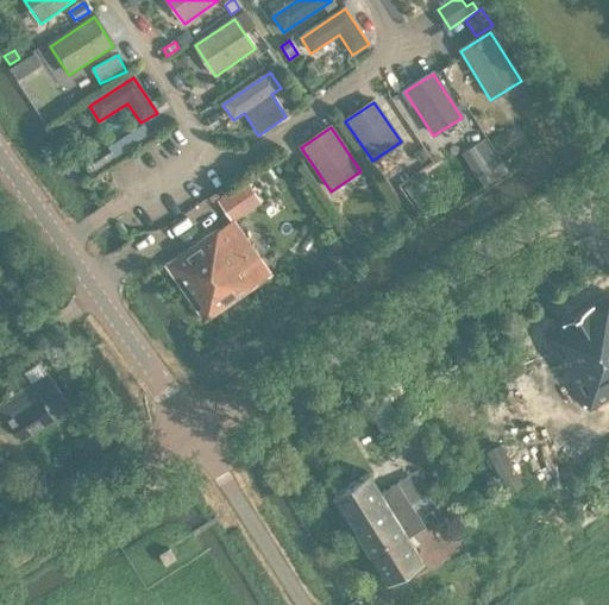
[(142,128),(125,140),(132,152),(150,140),(142,128)]
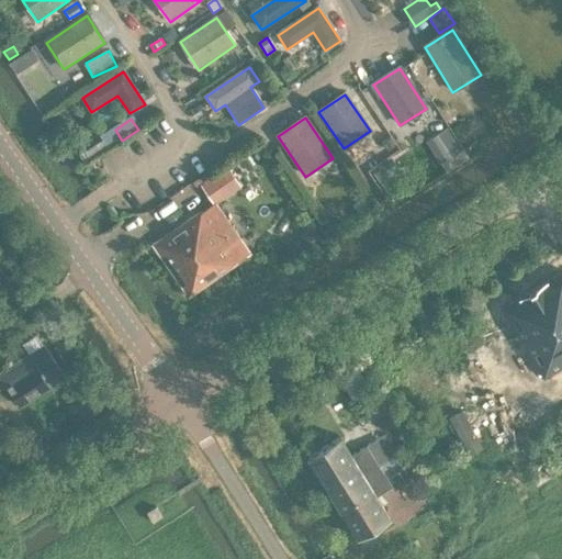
[(107,134),(100,138),(103,143),(108,149),(114,145),(122,141),(115,130),(107,134)]
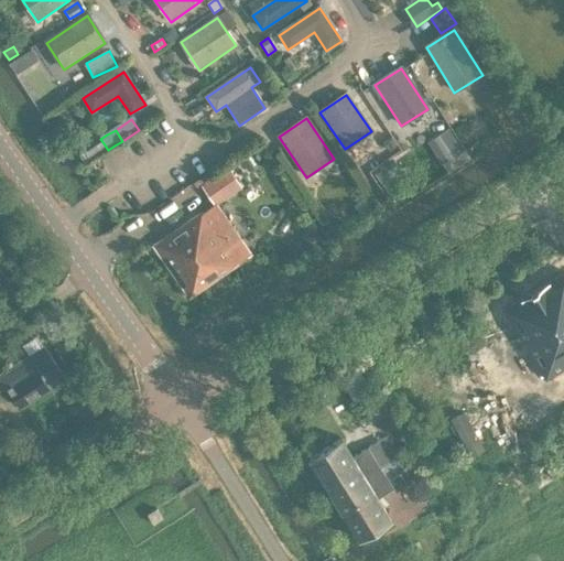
[(442,165),(462,152),(448,130),(427,143),(442,165)]
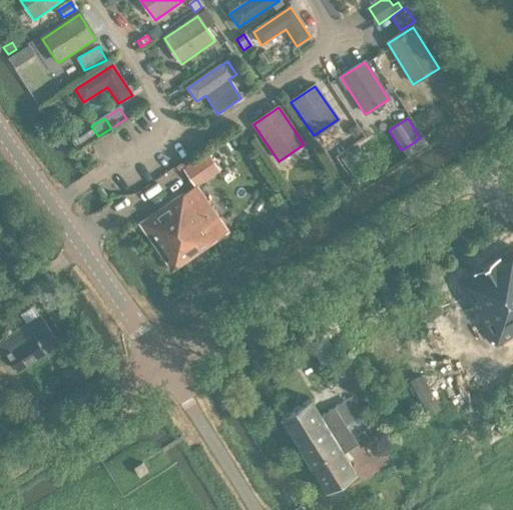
[(348,131),(354,138),(360,134),(355,126),(348,131)]
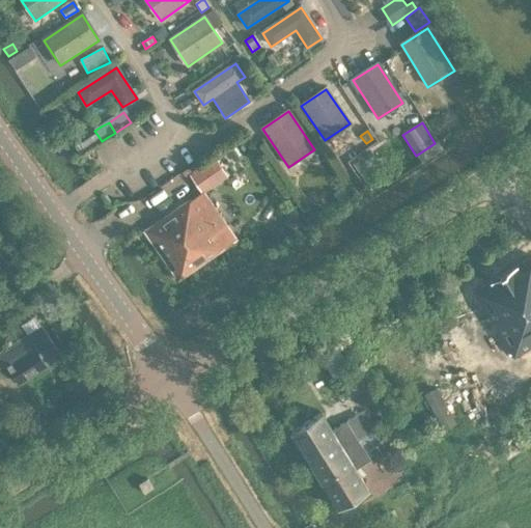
[(79,147),(74,150),(79,157),(83,154),(79,147)]
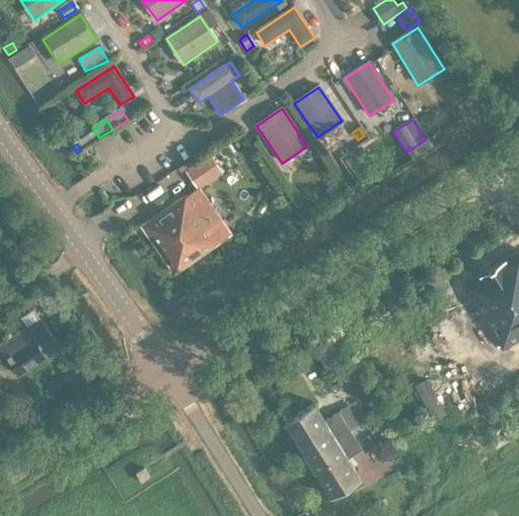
[(348,160),(361,180),(376,170),(363,150),(348,160)]
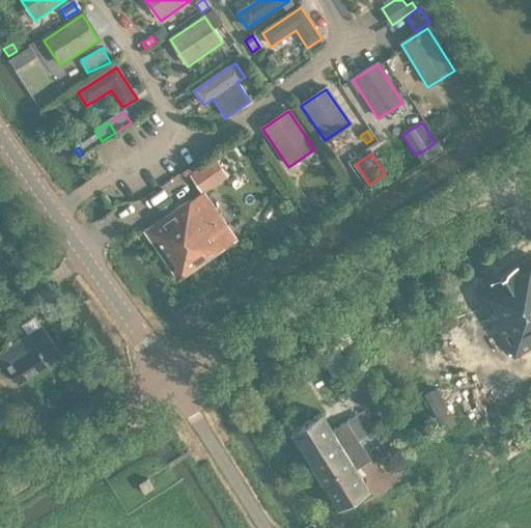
[(194,173),(190,175),(193,179),(202,193),(203,194),(227,177),(214,159),(194,173)]
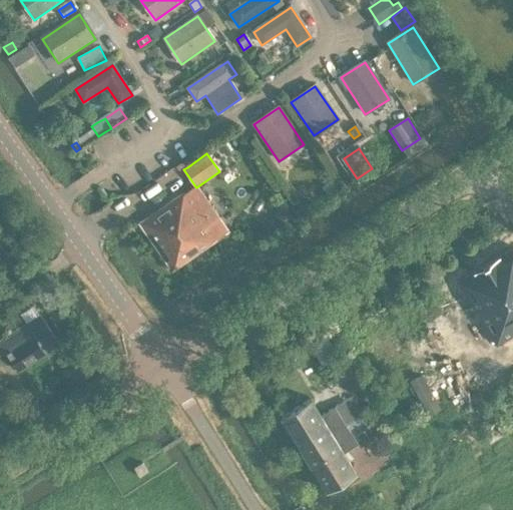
[(334,183),(325,189),(331,198),(340,192),(334,183)]
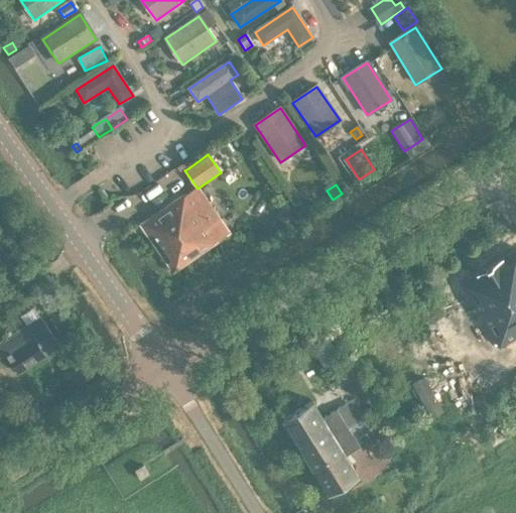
[(219,243),(218,242),(229,234),(198,188),(197,187),(185,195),(184,194),(139,226),(173,274),(219,243)]
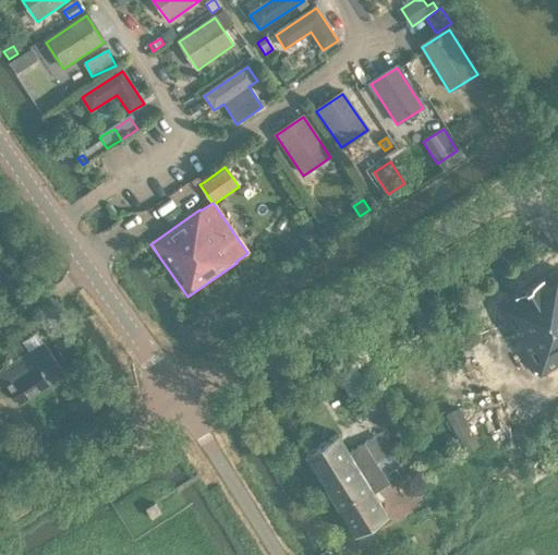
[(291,226),(301,244),(315,237),(305,218),(291,226)]
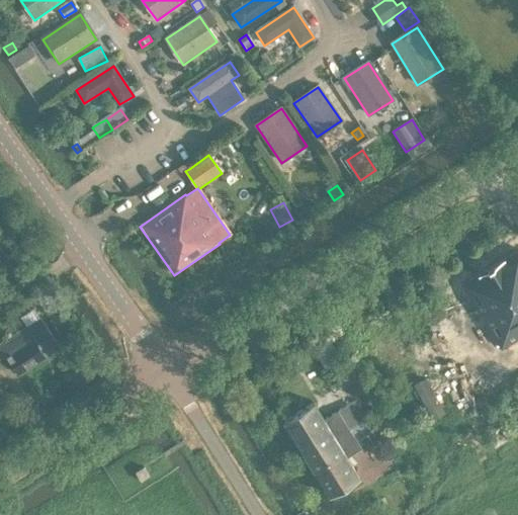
[(517,251),(462,285),(502,349),(517,340),(517,251)]
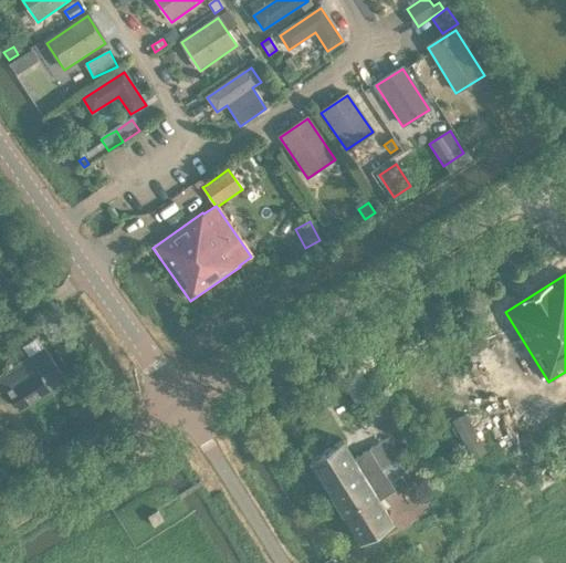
[(0,329),(9,343),(18,336),(0,310),(0,329)]
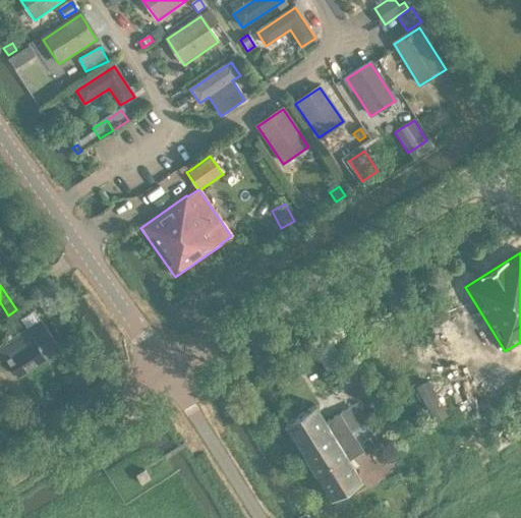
[(180,293),(178,301),(187,304),(189,296),(180,293)]
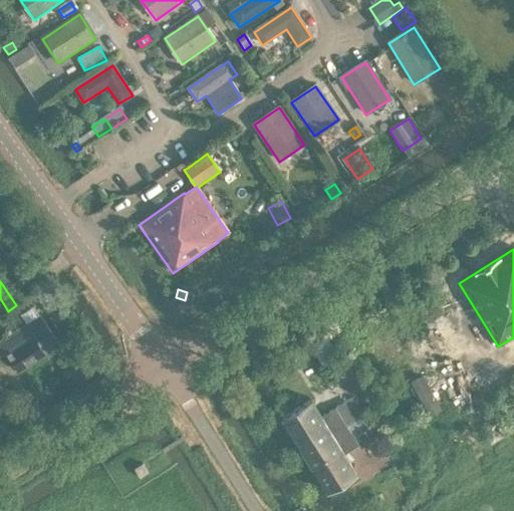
[(61,349),(39,316),(0,341),(0,362),(1,364),(9,359),(18,373),(44,356),(46,359),(61,349)]
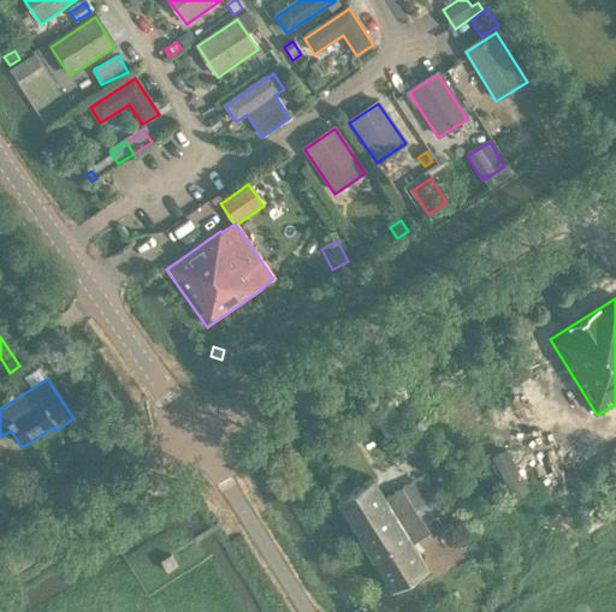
[(389,440),(406,429),(390,404),(373,415),(389,440)]
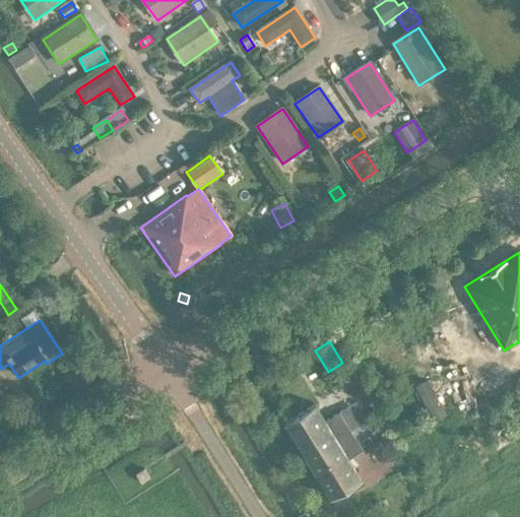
[(436,422),(449,414),(430,379),(416,386),(436,422)]
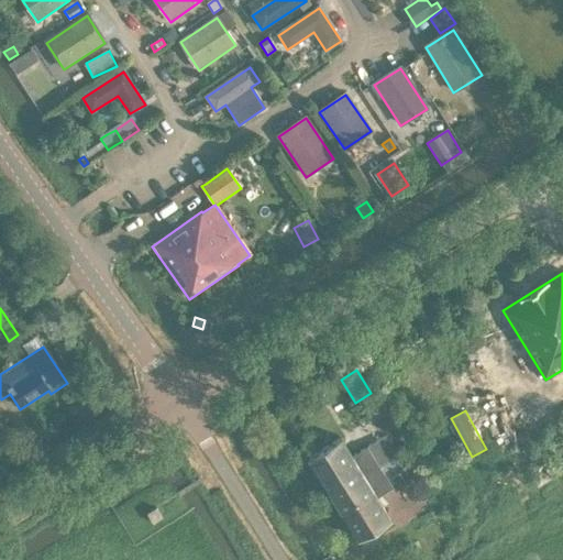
[(331,498),(398,457),(386,438),(368,449),(367,448),(352,458),(341,439),(308,460),(331,498)]
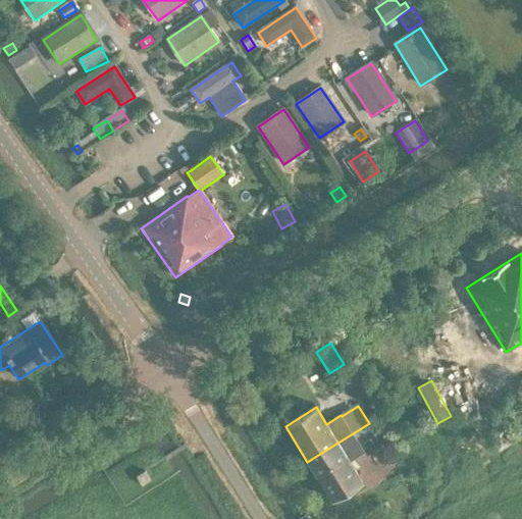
[(364,445),(377,436),(369,423),(307,462),(332,502),(363,482),(351,462),(364,454),(363,452),(367,450),(364,445)]
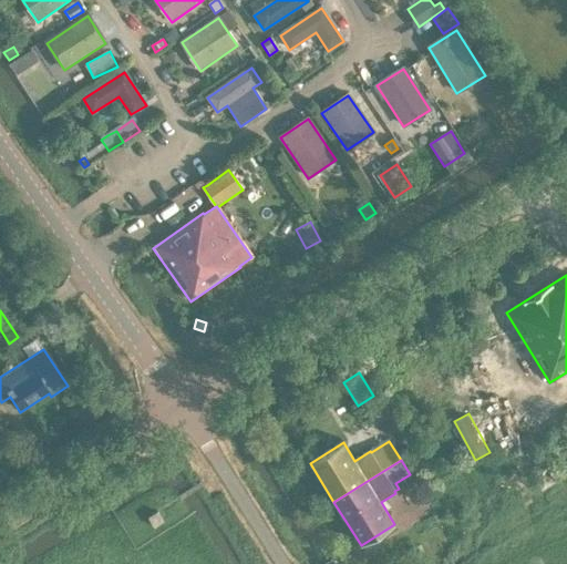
[(154,529),(164,523),(157,512),(147,519),(154,529)]
